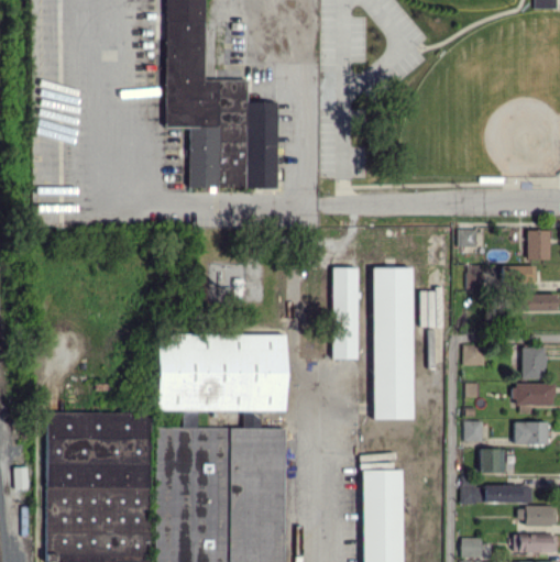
[(205,0),(165,0),(165,128),(188,128),(188,188),(277,188),(278,102),(248,102),(248,80),(205,80),(205,0)]
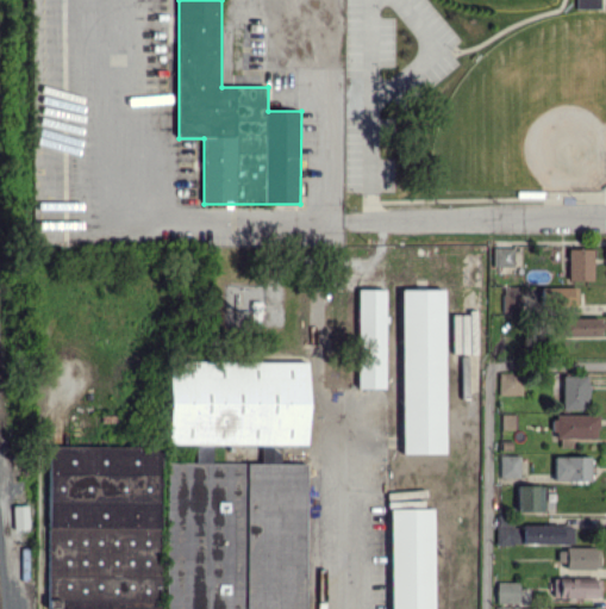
[(601,0),(579,0),(579,10),(601,10),(601,0)]
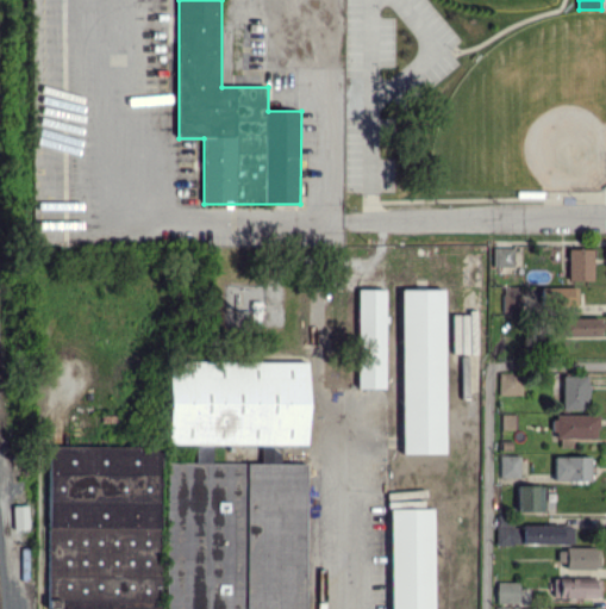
[(517,267),(517,248),(495,248),(495,267),(517,267)]
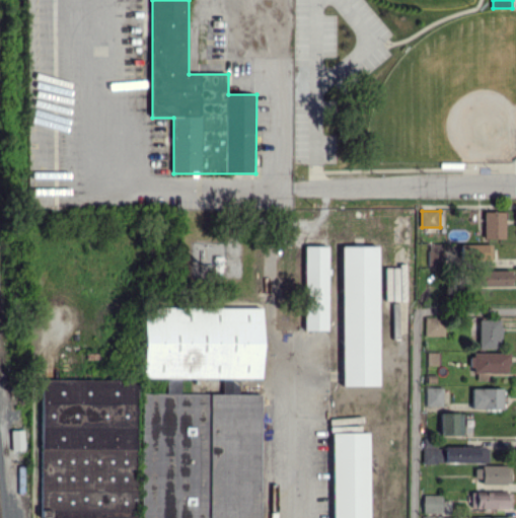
[(507,212),(487,212),(486,239),(507,239),(507,212)]
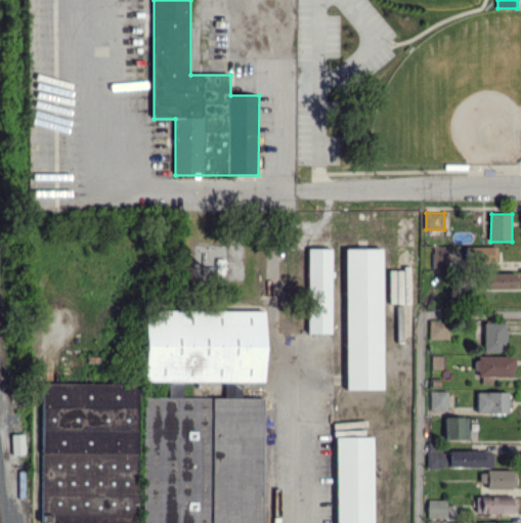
[(448,247),(435,247),(434,268),(448,269),(448,247)]
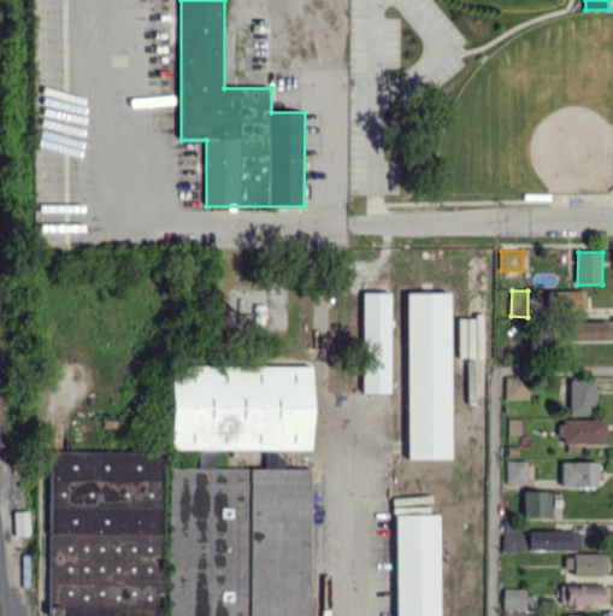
[(549,310),(585,310),(585,292),(549,291),(549,310)]
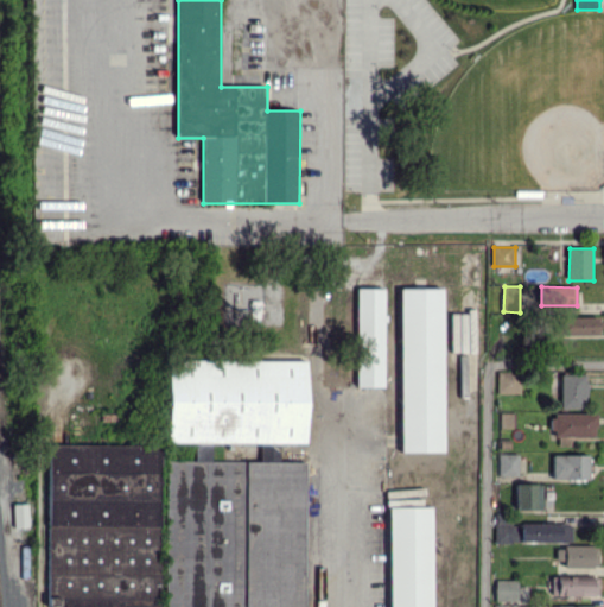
[(358,387),(386,387),(387,289),(360,289),(358,387)]
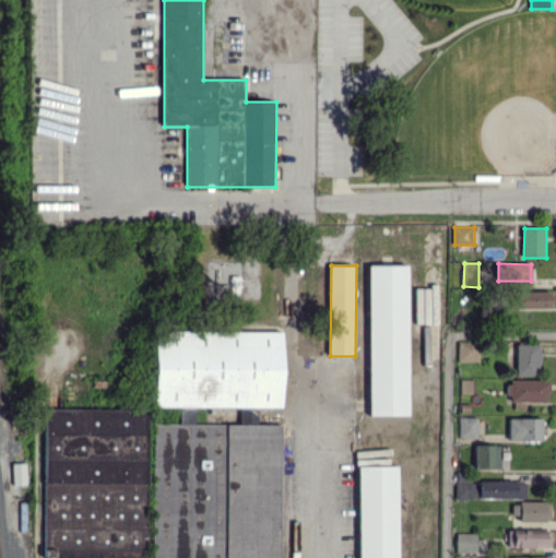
[(371,416),(411,416),(411,265),(371,265),(371,416)]
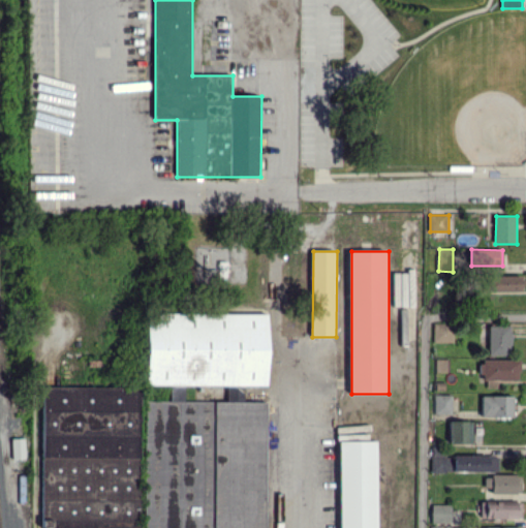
[(523,276),(489,276),(490,293),(523,292),(523,276)]
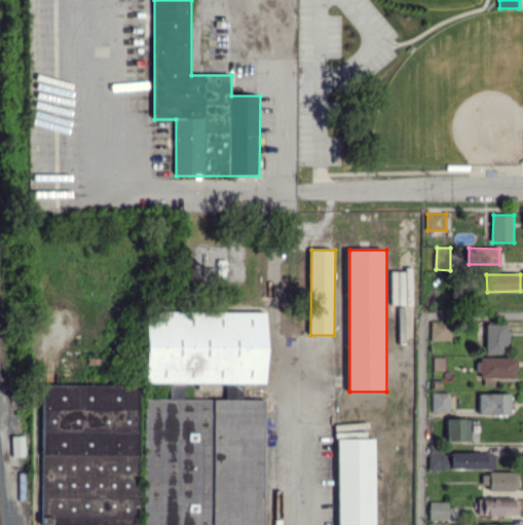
[(265,524),(265,400),(244,401),(244,384),(266,383),(266,312),(146,312),(146,383),(171,383),(171,400),(146,400),(146,418),(141,418),(141,436),(145,436),(145,524),(265,524)]
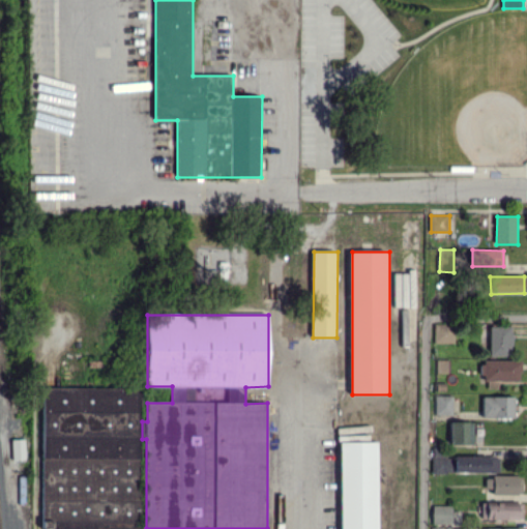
[(456,344),(456,325),(436,325),(436,343),(456,344)]
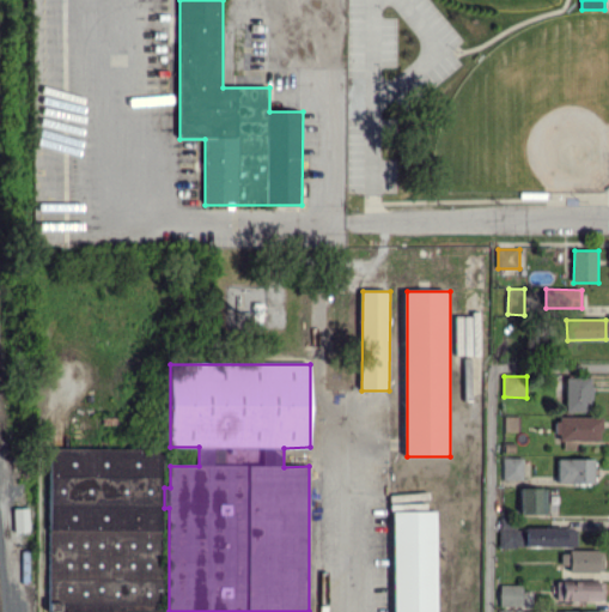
[(594,379),(567,379),(566,412),(592,413),(594,379)]
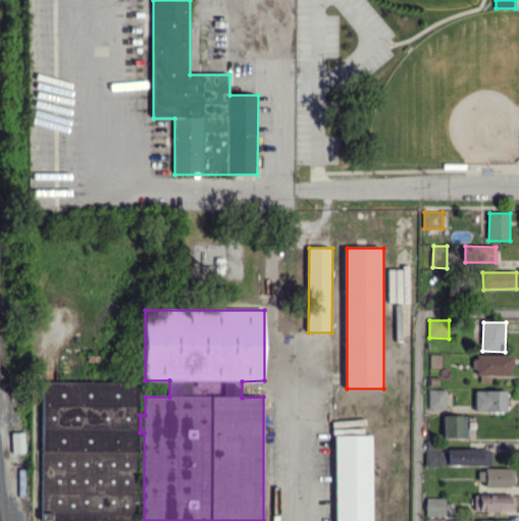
[(514,356),(476,355),(476,375),(513,376),(514,356)]
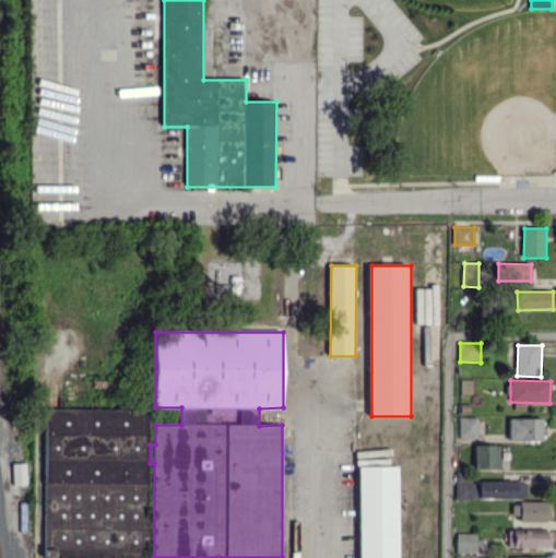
[(148,557),(150,410),(46,410),(45,557),(148,557)]
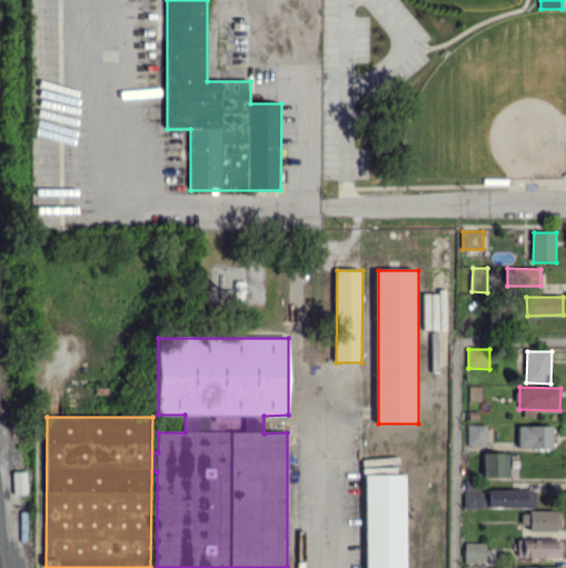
[(469,426),(470,446),(488,446),(487,426),(469,426)]
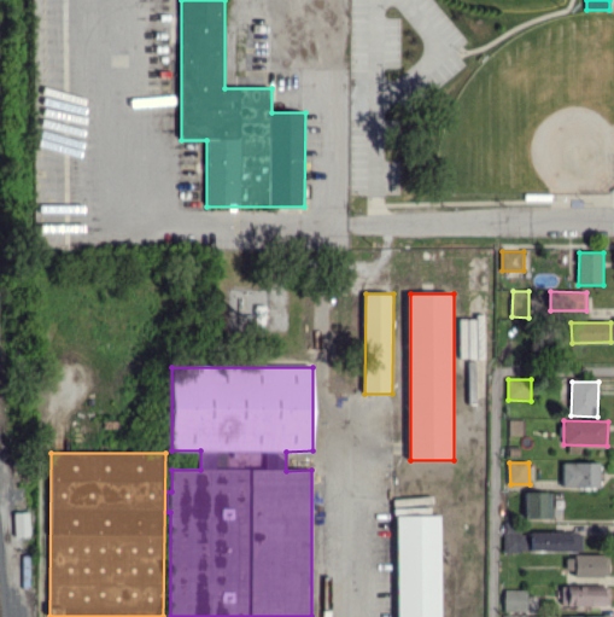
[(563,488),(600,489),(600,464),(563,463),(563,488)]
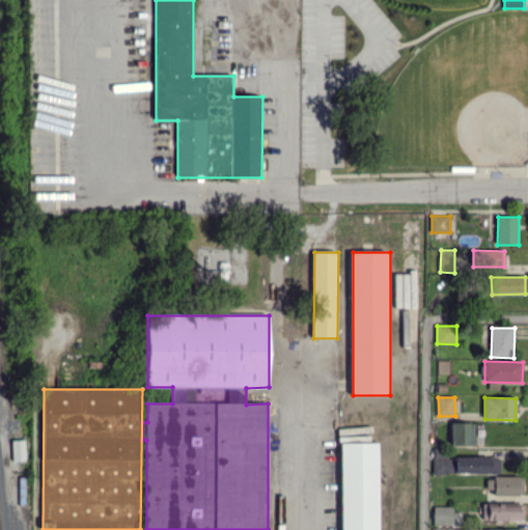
[(475,423),(453,423),(452,446),(475,446),(475,423)]
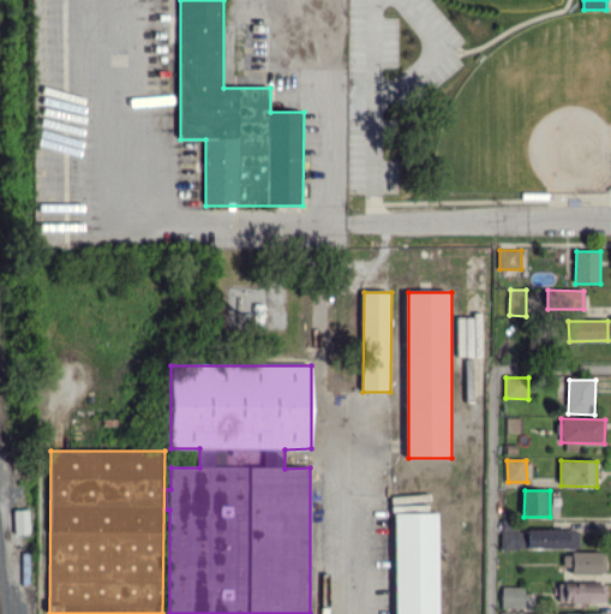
[(30,534),(30,510),(16,511),(16,535),(30,534)]
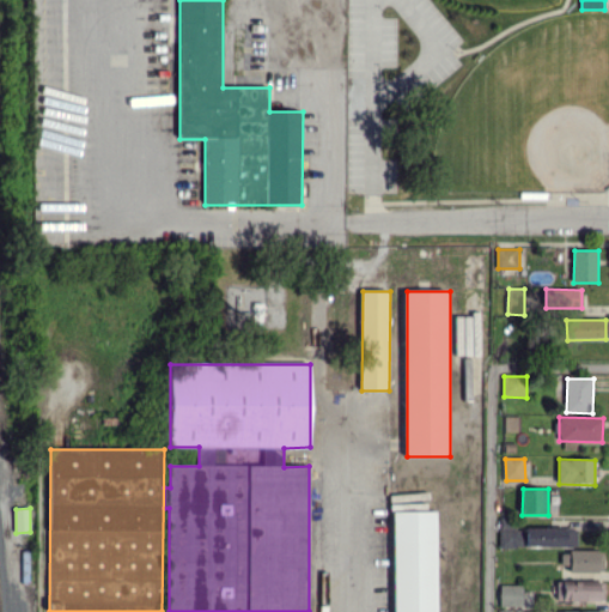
[(438,611),(438,511),(395,513),(395,611),(438,611)]
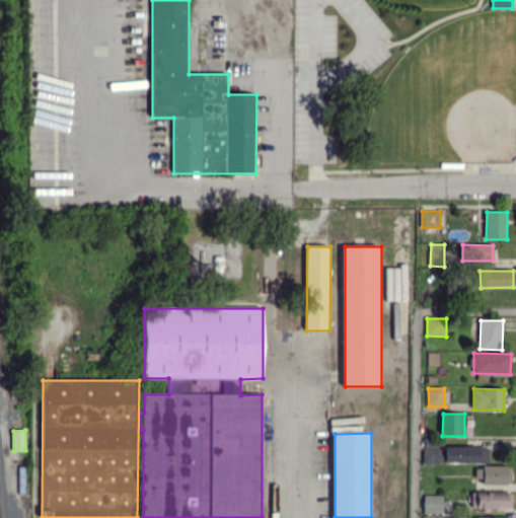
[(438,447),(438,439),(425,439),(425,463),(491,463),(491,447),(438,447)]
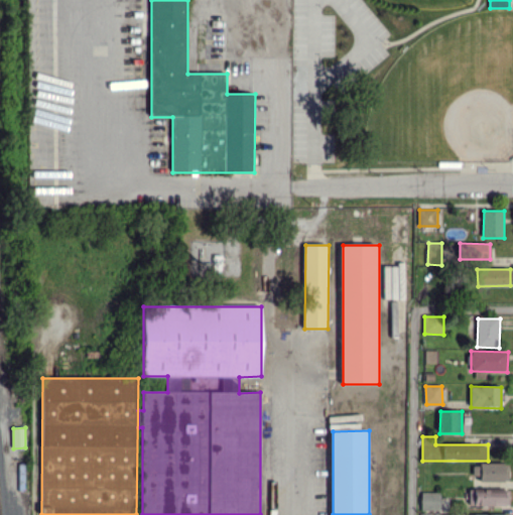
[(509,464),(474,464),(474,481),(509,481),(509,464)]
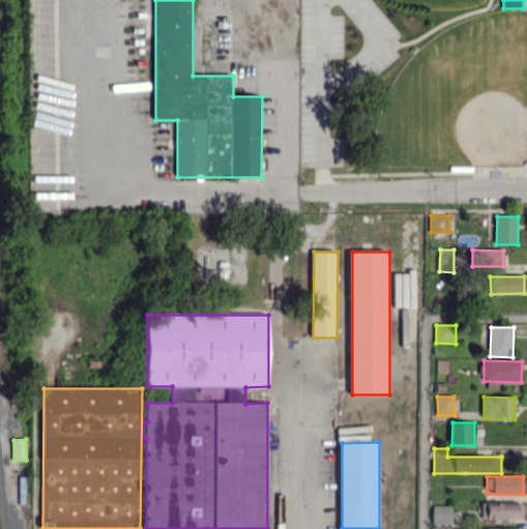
[(482,520),(523,520),(524,503),(482,502),(482,520)]
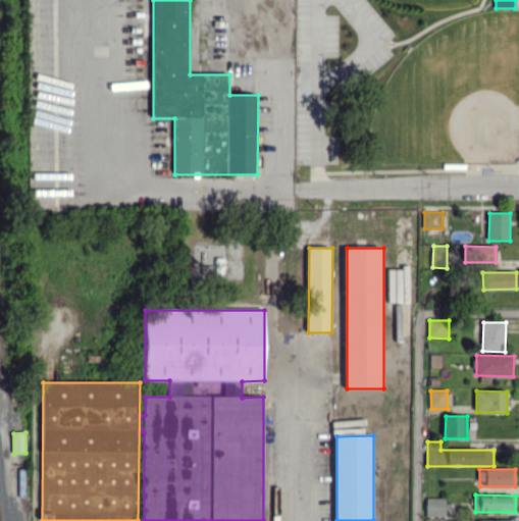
[(427,517),(447,517),(447,499),(427,499),(427,517)]
